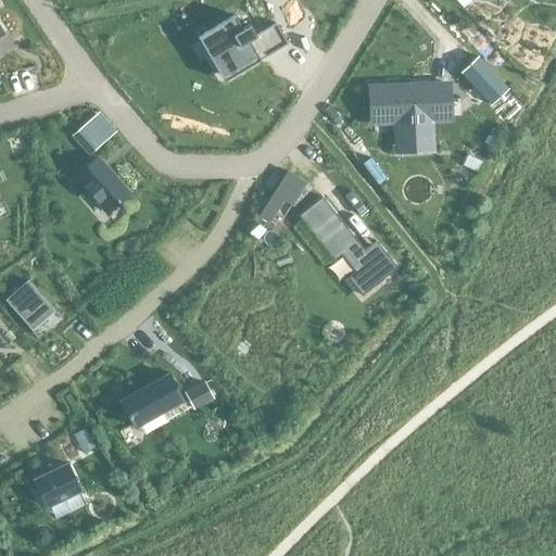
[(232,14),(196,35),(220,79),(285,42),(274,23),(253,34),(248,23),(240,27),(232,14)]
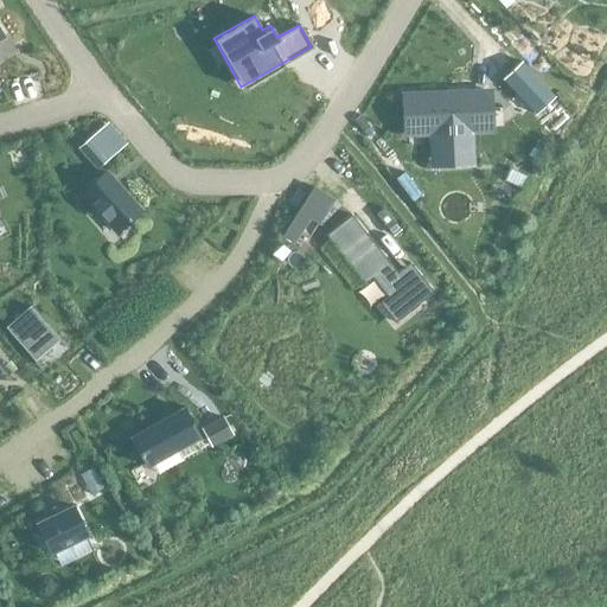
[(536,115),(555,98),(522,62),(503,78),(536,115)]
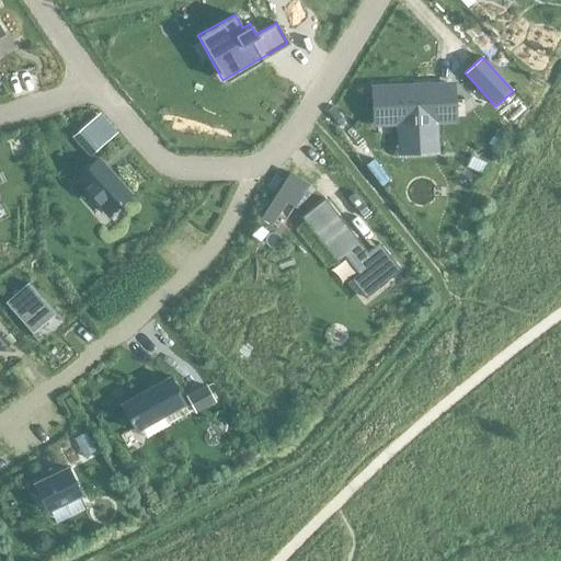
[(375,123),(400,122),(400,138),(435,136),(434,121),(454,119),(453,84),(374,89),(375,123)]
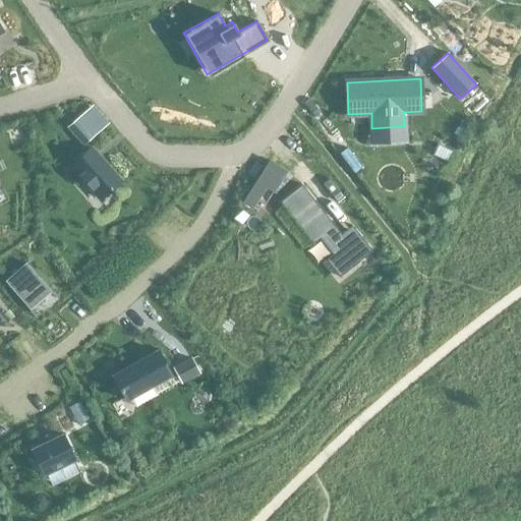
[(75,119),(66,127),(83,146),(93,137),(75,119)]
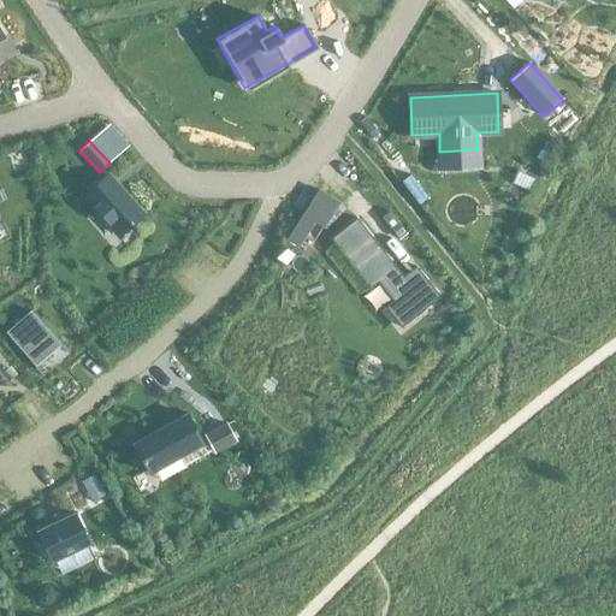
[(107,175),(83,195),(119,235),(142,214),(107,175)]
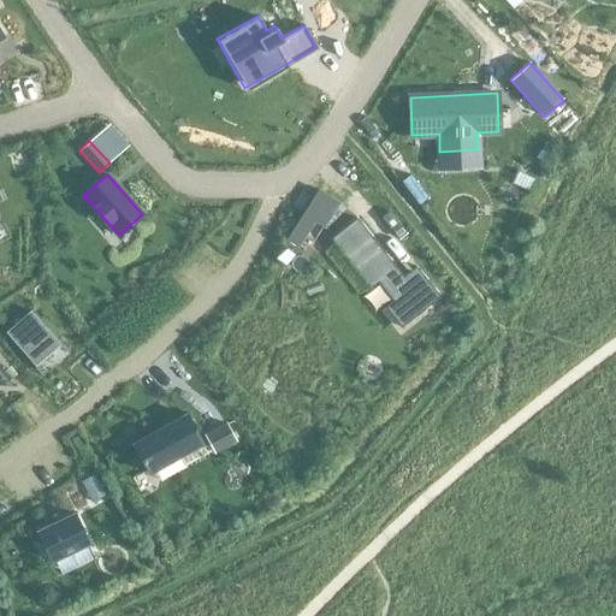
[(326,188),(289,232),(298,240),(317,218),(326,225),(344,202),(326,188)]
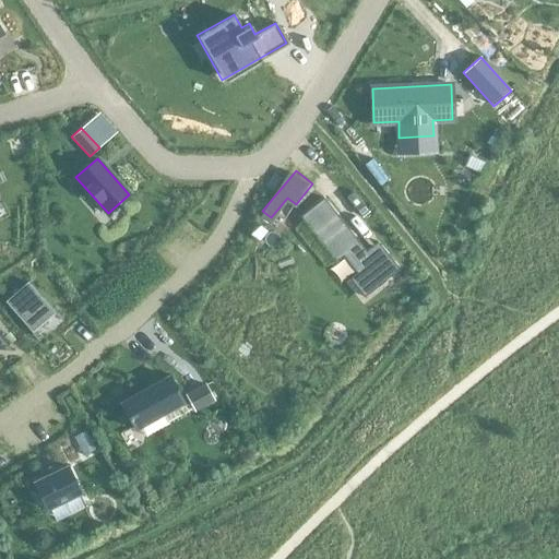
[(323,198),(299,216),(336,261),(347,252),(360,269),(349,278),(364,297),(400,269),(384,250),(373,259),(323,198)]
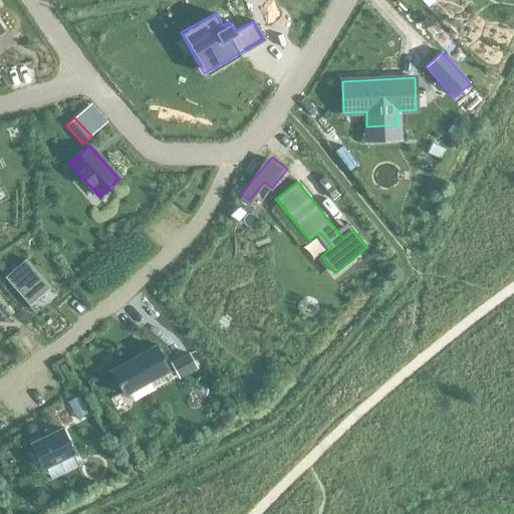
[(25,260),(5,277),(29,305),(49,287),(25,260)]
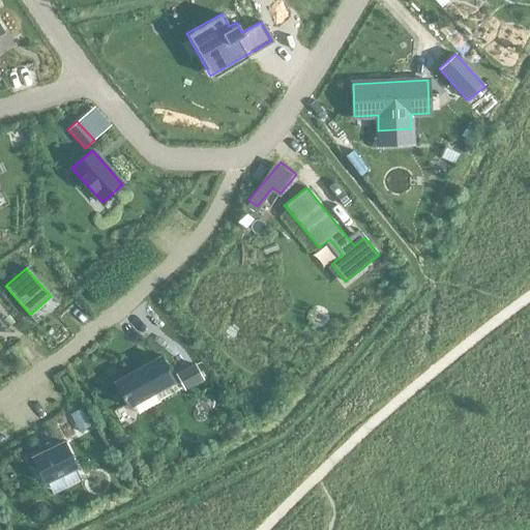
[(0,318),(0,331),(12,332),(0,318)]
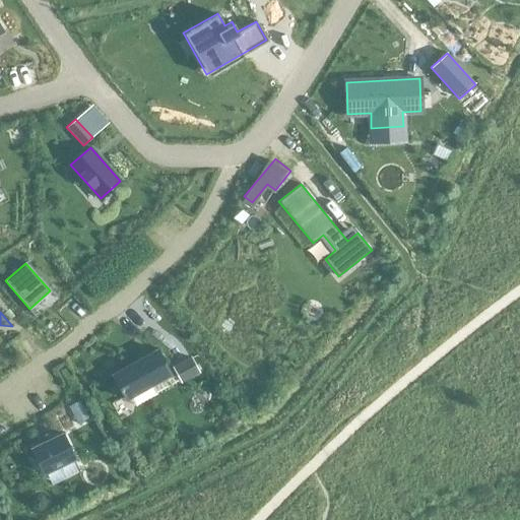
[(157,350),(113,376),(125,399),(171,374),(157,350)]
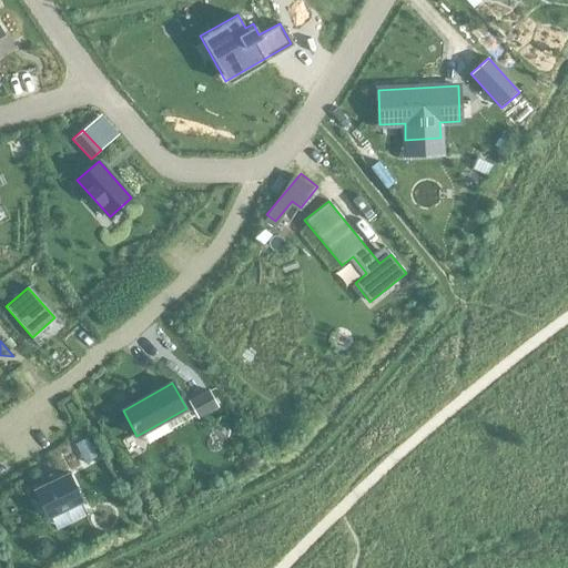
[(189,402),(196,417),(216,406),(208,392),(189,402)]
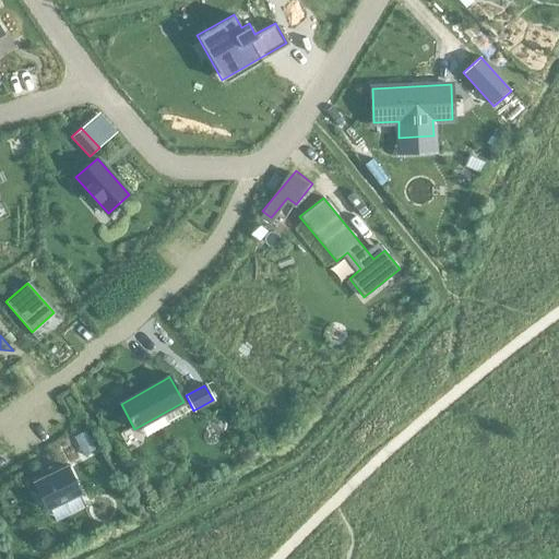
[(86,430),(74,437),(83,455),(95,449),(86,430)]
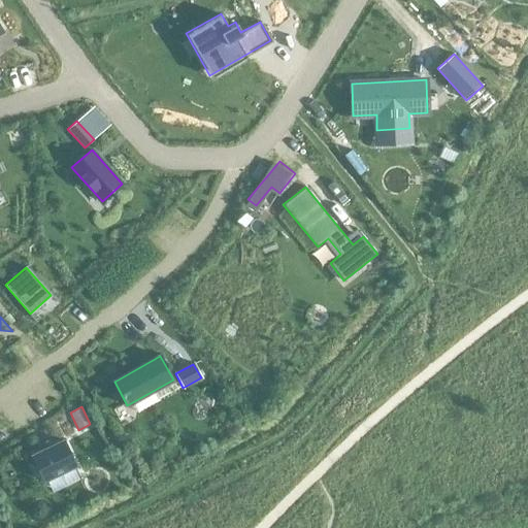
[(32,456),(43,481),(75,465),(64,440),(32,456)]
